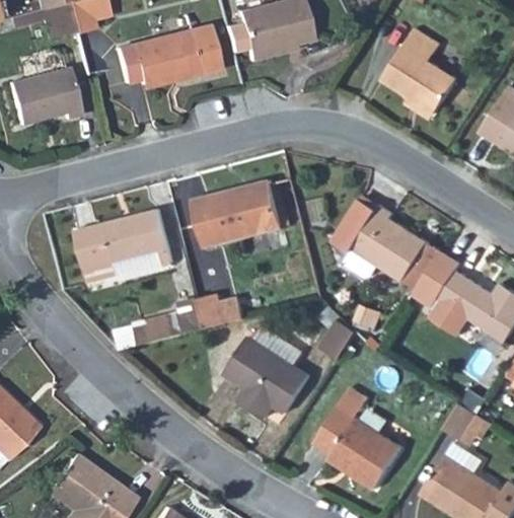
[(50,35),(71,30),(63,0),(59,0),(54,1),(42,5),(50,35)]
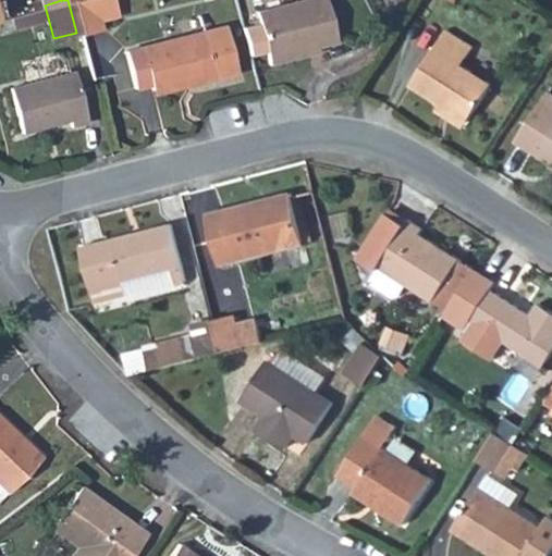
[(76,34),(98,29),(95,16),(112,13),(108,0),(68,0),(76,33),(76,34)]
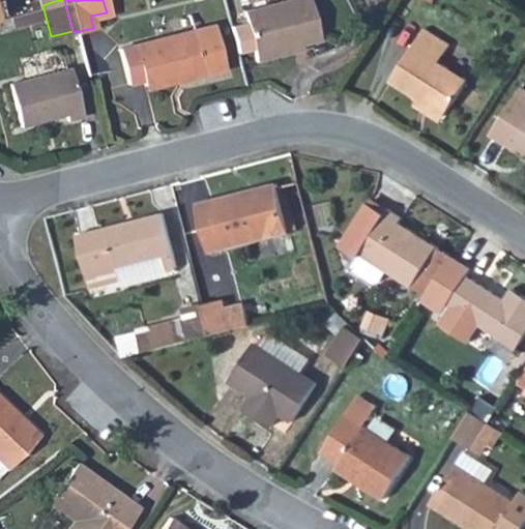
[(268,56),(267,51),(296,43),(316,38),(304,0),(278,0),(239,10),(252,60),(268,56)]
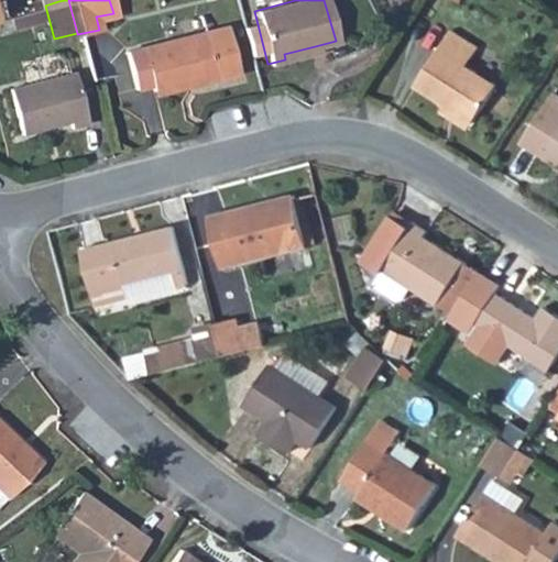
[(37,8),(45,41),(54,39),(45,6),(37,8)]
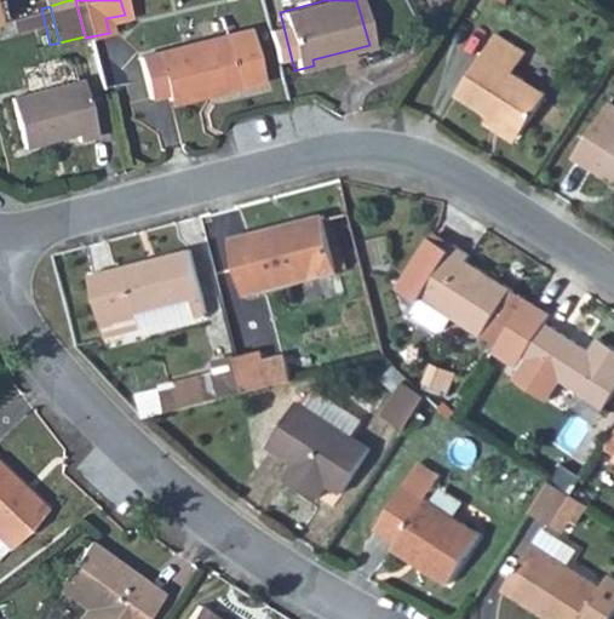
[(164,92),(165,97),(210,87),(211,91),(258,80),(246,29),(135,56),(144,97),(164,92)]
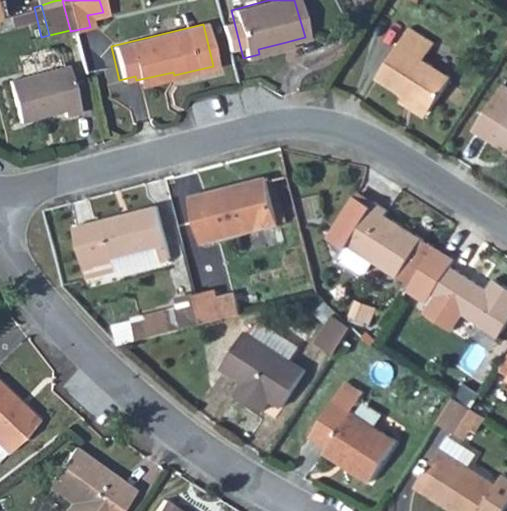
[(376,77),(402,95),(428,111),(449,77),(422,59),(432,42),(408,27),(376,77)]
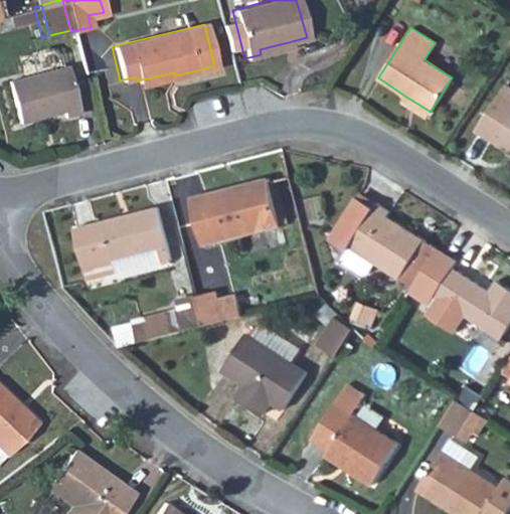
[(288,42),(260,49),(261,54),(289,47),(288,42)]
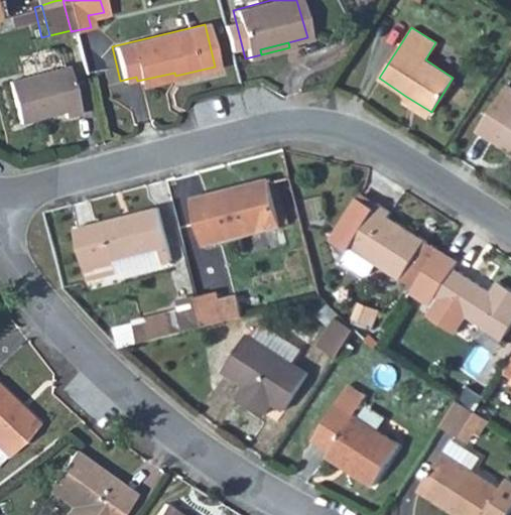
[(64,66),(5,80),(16,121),(59,111),(61,116),(77,113),(64,66)]
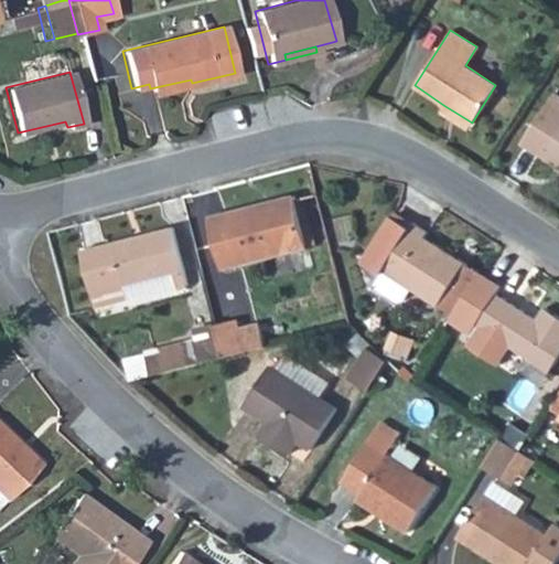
[(191,80),(150,88),(150,94),(192,83),(191,80)]
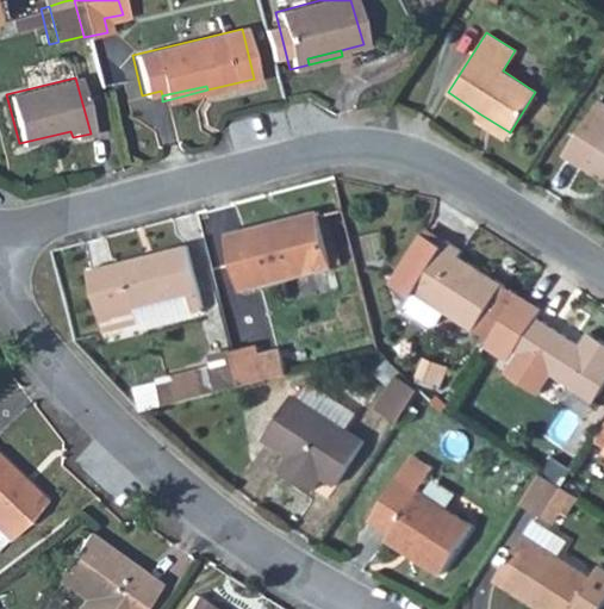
[(603,104),(598,100),(564,154),(603,179),(603,104)]
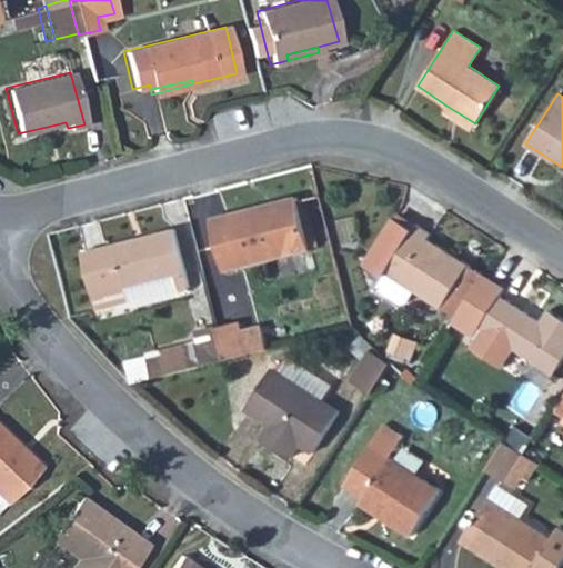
[(475,123),(446,106),(443,112),(471,130),(475,123)]
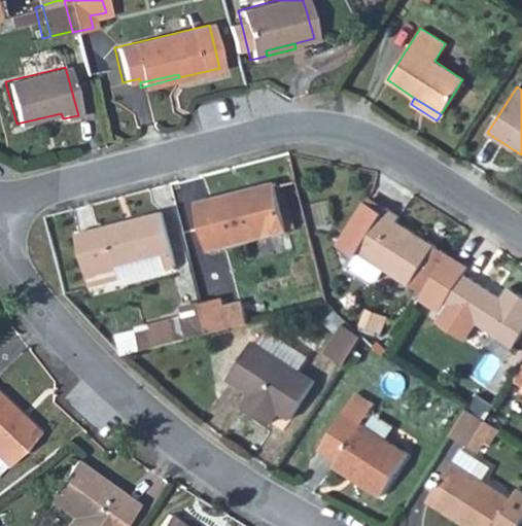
[(273,182),(194,202),(205,249),(284,230),(273,182)]
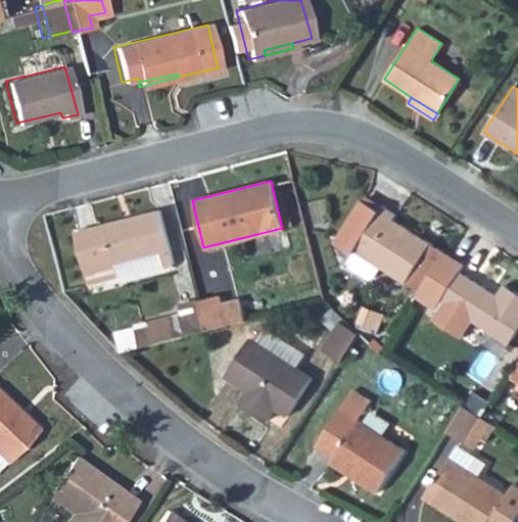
[(349,254),(343,263),(364,276),(372,261),(418,290),(420,286),(441,253),(390,220),(393,216),(379,206),(377,210),(360,200),(332,243),(349,254)]
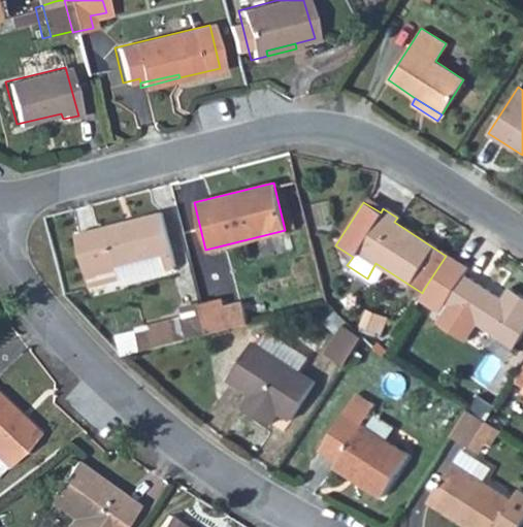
[(159,211),(75,233),(88,286),(120,277),(117,265),(169,251),(159,211)]
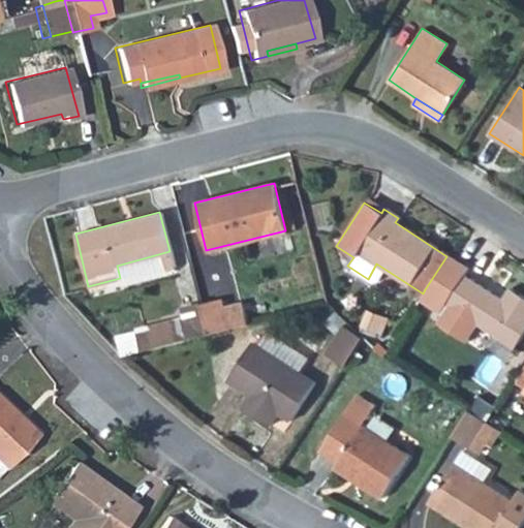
[(447,256),(425,289),(448,305),(437,321),(467,341),(478,323),(513,346),(523,328),(523,298),(507,287),(501,299),(463,275),(467,267),(448,255),(447,256)]
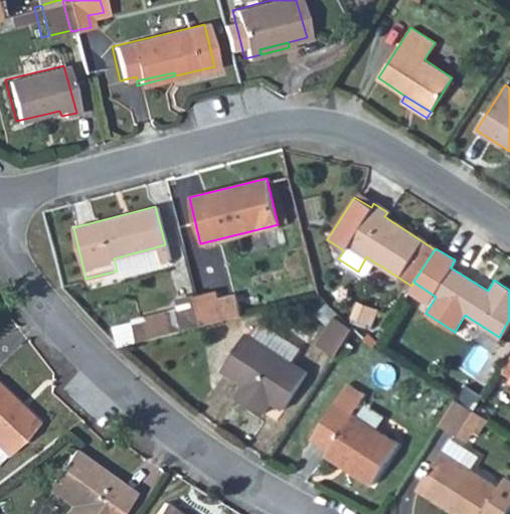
[(366,257),(358,272),(365,271),(366,257)]
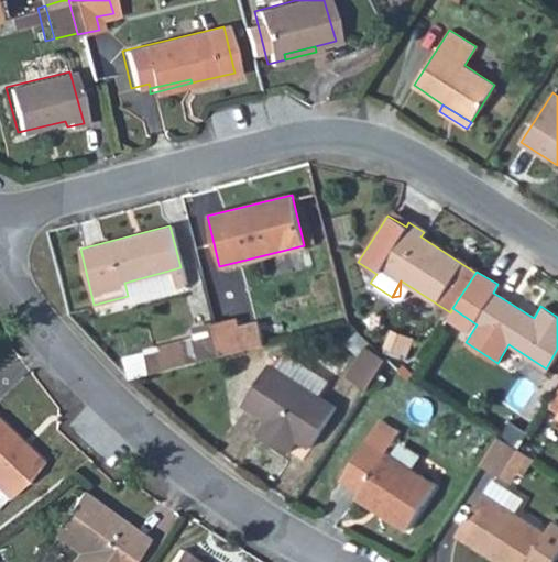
[(234,317),(212,322),(220,354),(264,343),(259,322),(238,327),(234,317)]
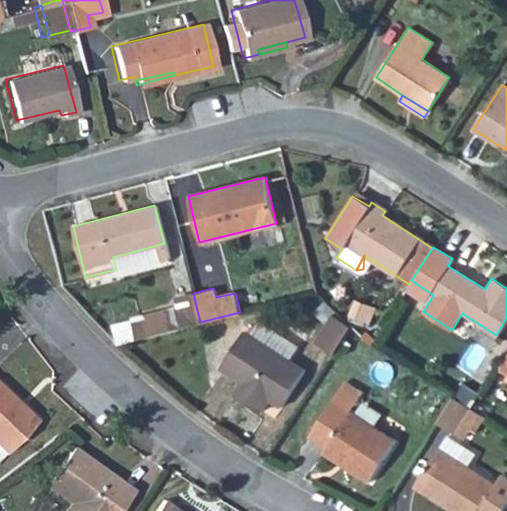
[(167,313),(167,316),(171,330),(200,322),(193,293),(175,297),(178,310),(167,313)]
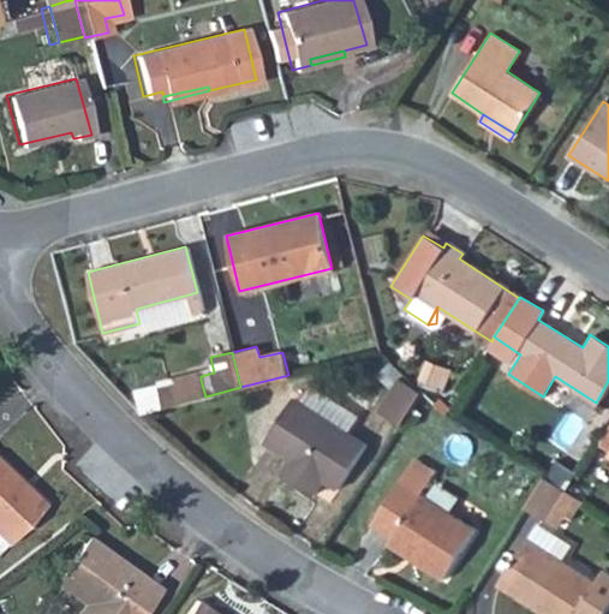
[(377,410),(400,424),(419,393),(398,379),(377,410)]
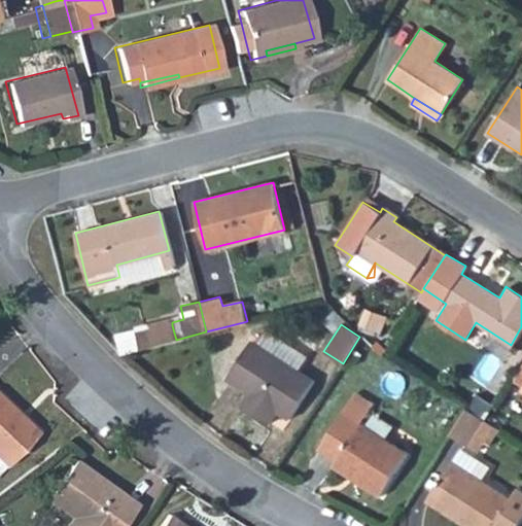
[(172,325),(157,329),(160,344),(176,340),(172,325)]
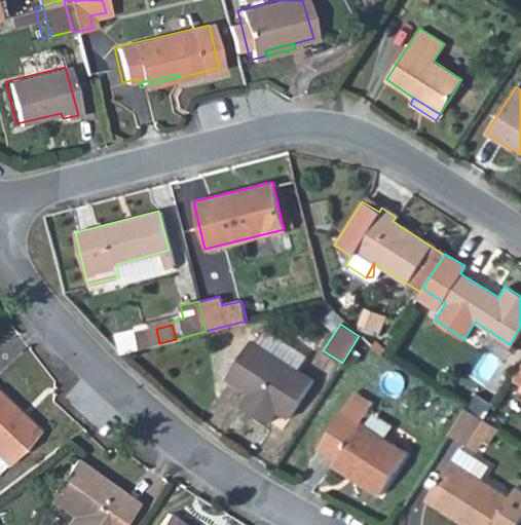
[(250,340),(226,376),(249,390),(239,404),(266,421),(274,408),(288,416),(311,380),(250,340)]
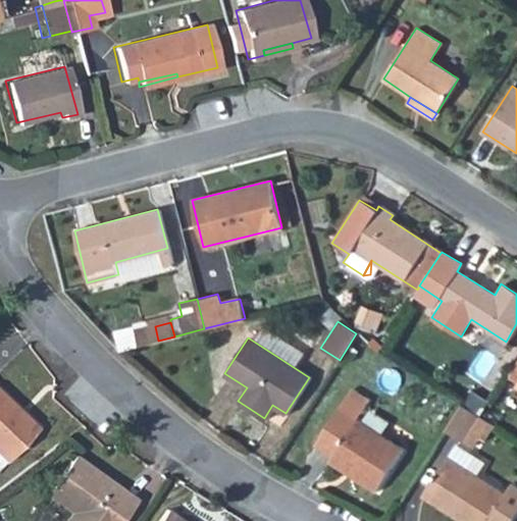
[(0,459),(1,460),(33,426),(0,395),(0,459)]
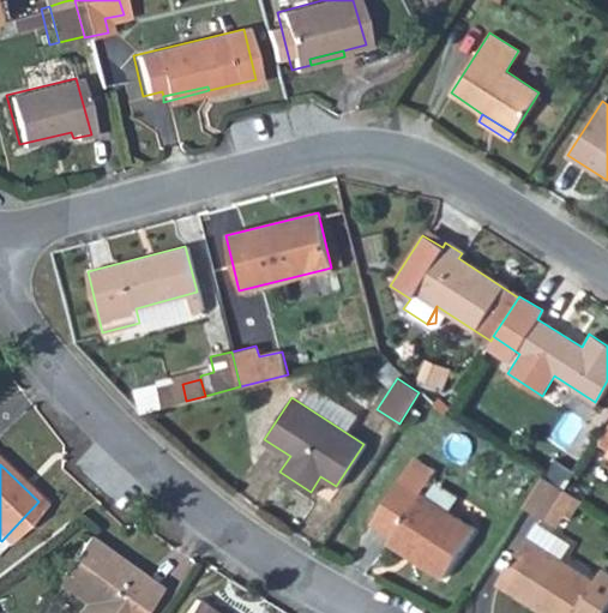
[(391,534),(390,538),(422,558),(420,563),(443,577),(474,529),(419,494),(428,479),(407,466),(371,521),(391,534)]
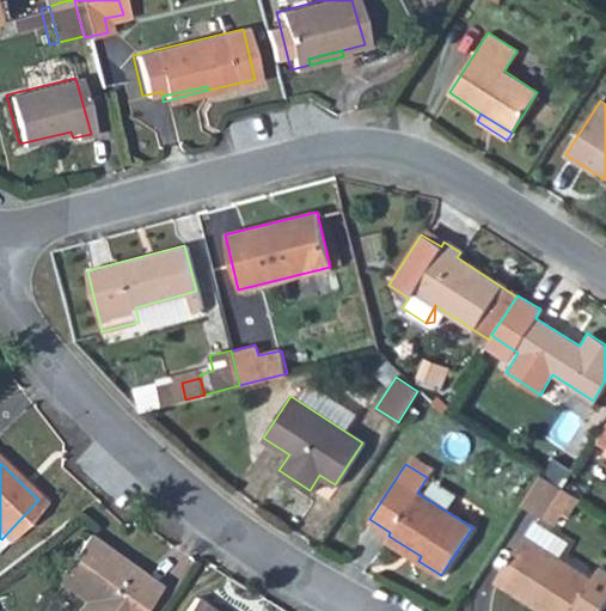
[(539,474),(520,503),(551,524),(570,494),(539,474)]
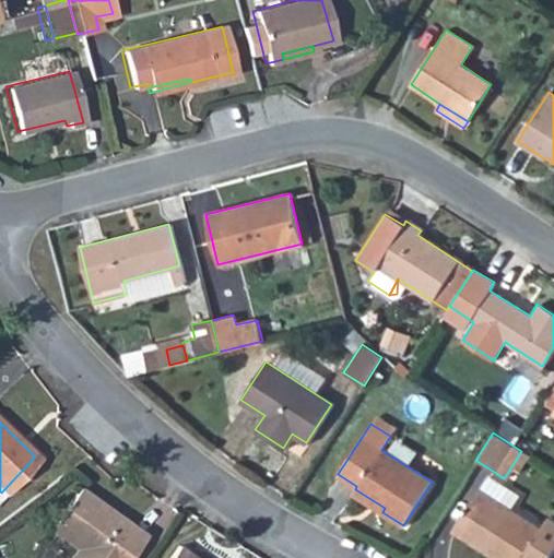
[(486,476),(455,524),(504,557),(502,557),(550,557),(553,551),(553,521),(549,518),(541,530),(538,529),(508,510),(518,496),(486,476)]
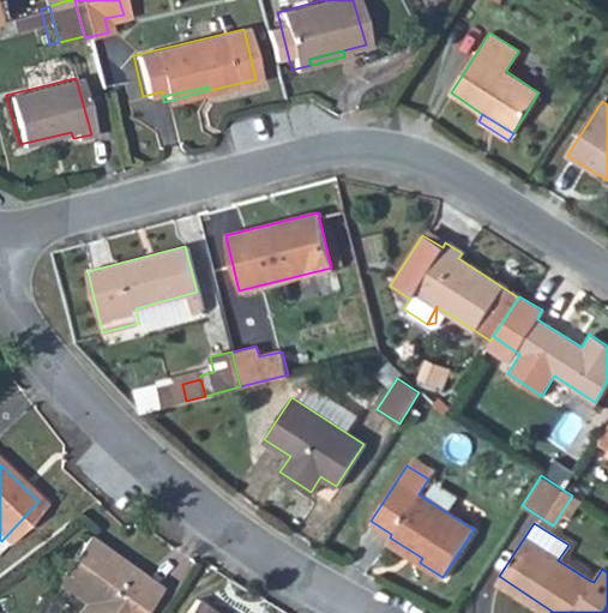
[(83,535),(50,580),(80,600),(71,612),(136,612),(155,587),(140,576),(138,578),(114,560),(114,557),(83,535)]
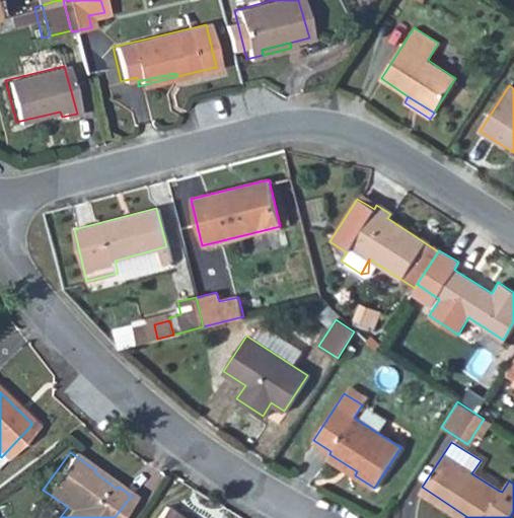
[(329,454),(326,458),(355,475),(357,471),(329,454)]
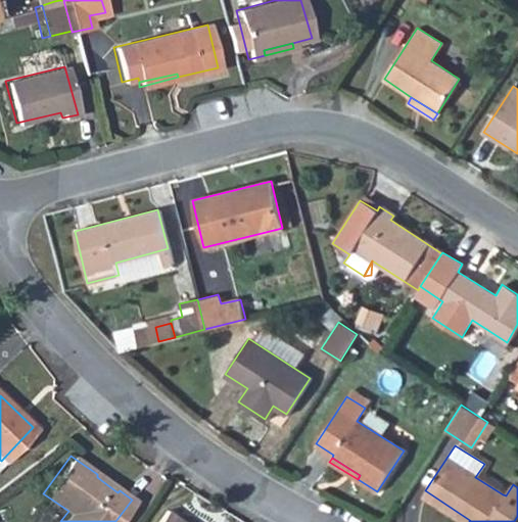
[(182,521),(163,509),(153,521),(182,521)]
